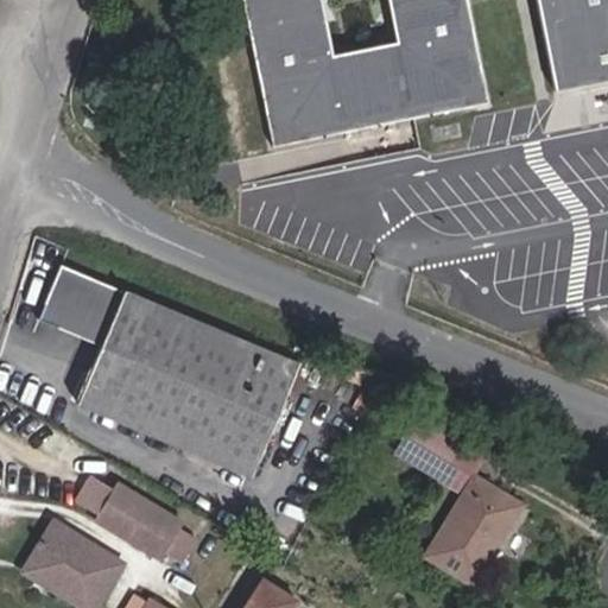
[(487,103),(466,0),(534,0),(553,93),(607,81),(607,0),(241,0),(271,147),(380,125),(397,121),(487,103)]
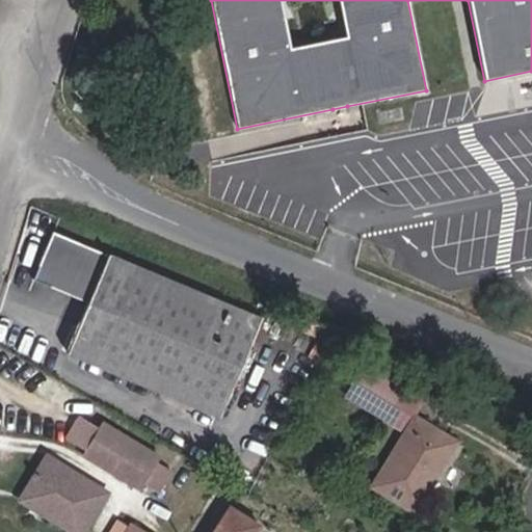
[(349,116),(347,106),(333,109),(334,120),(349,116)]
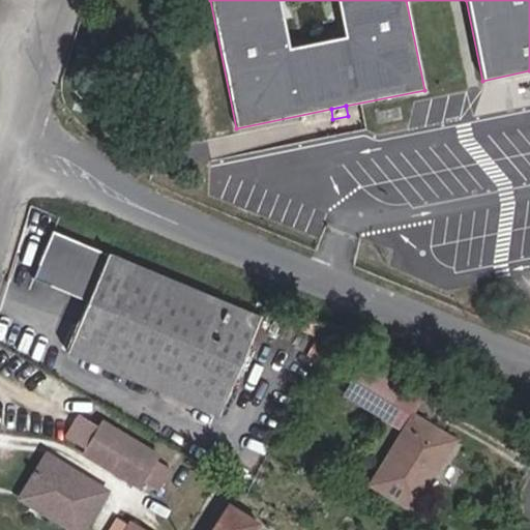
[(218,416),(260,317),(52,231),(32,278),(87,301),(65,352),(218,416)]
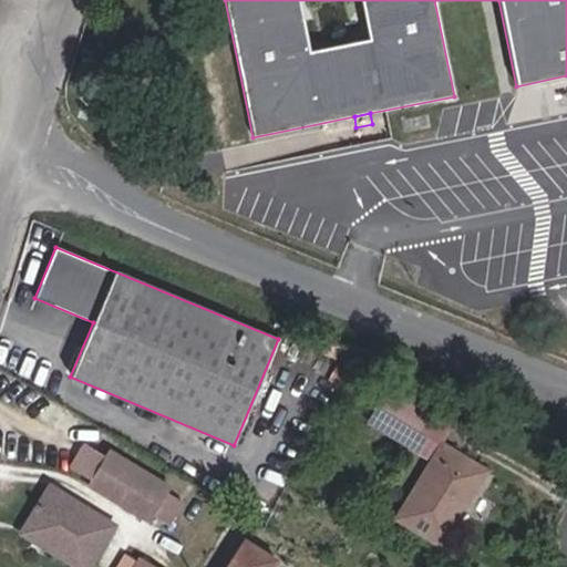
[(440,545),(484,472),(439,444),(425,435),(437,415),(390,388),(369,422),(432,460),(397,518),(440,545)]
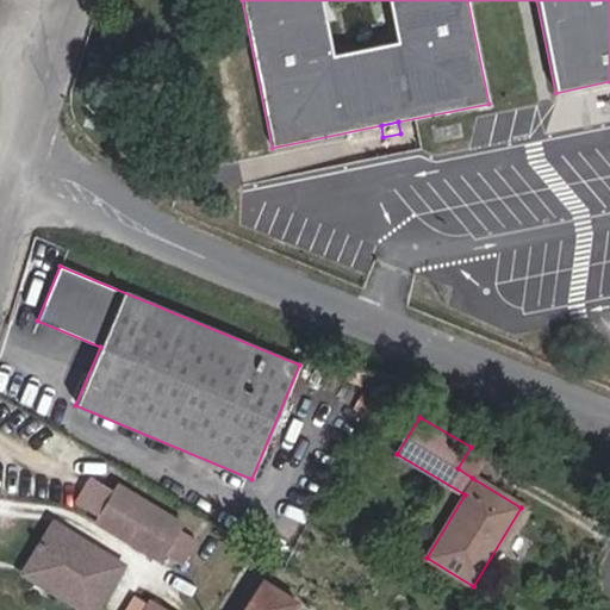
[(472,478),(485,455),(471,447),(458,468),(472,478)]
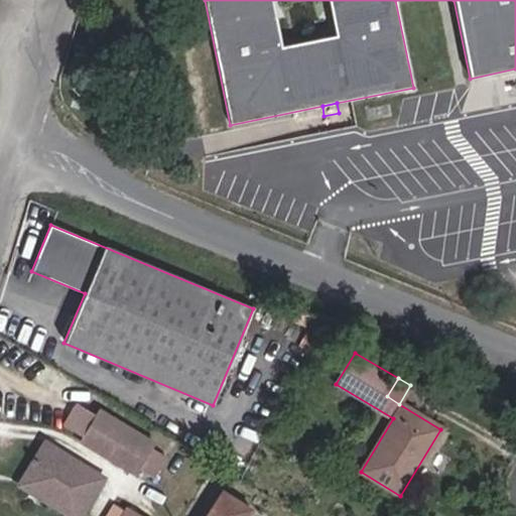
[(82,436),(95,415),(78,404),(65,426),(82,436)]
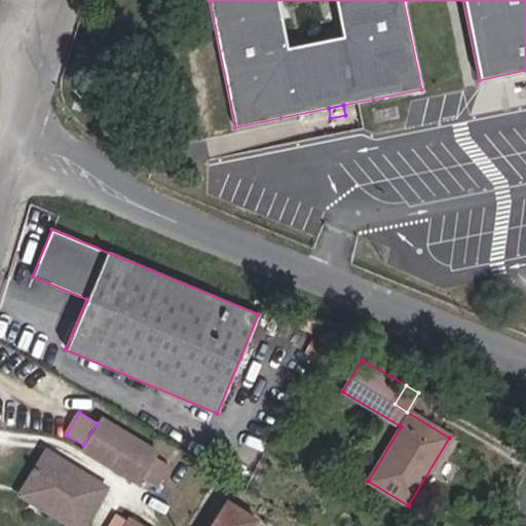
[(155,488),(168,465),(155,457),(158,452),(100,417),(97,423),(83,445),(80,450),(139,485),(142,480),(155,488)]
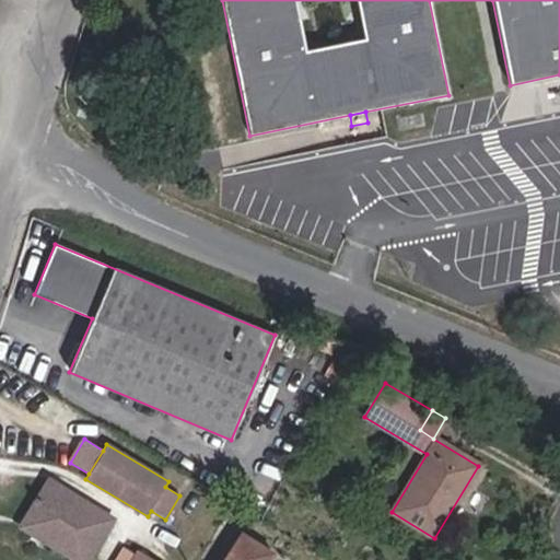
[(76,559),(88,559),(113,520),(48,481),(21,526),(76,559)]
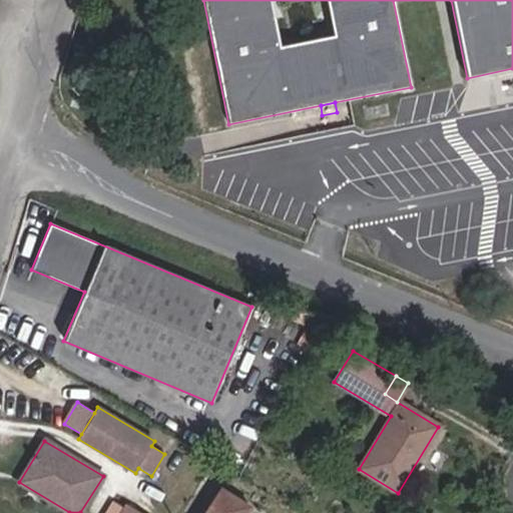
[(223,489),(208,512),(246,512),(251,505),(223,489)]
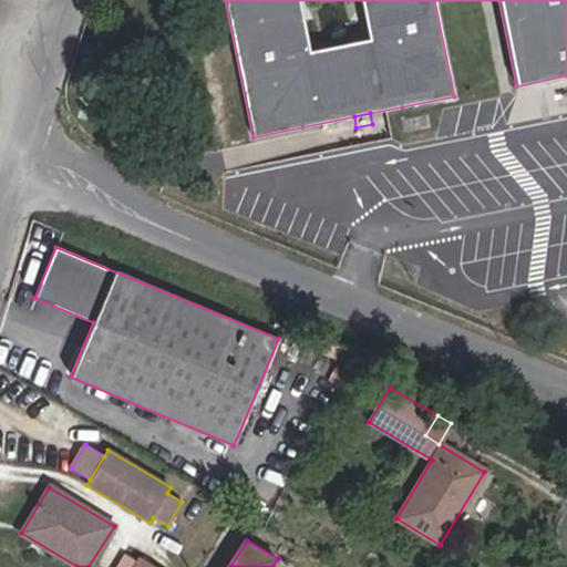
[(124,554),(115,566),(136,566),(140,562),(124,554)]
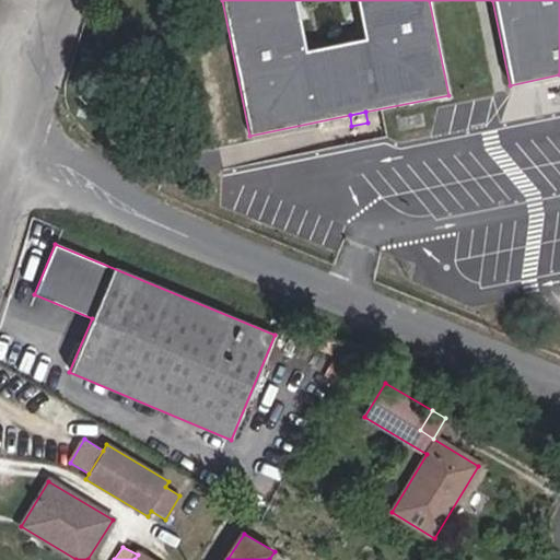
[(159,559),(141,549),(138,555),(135,559),(159,559)]
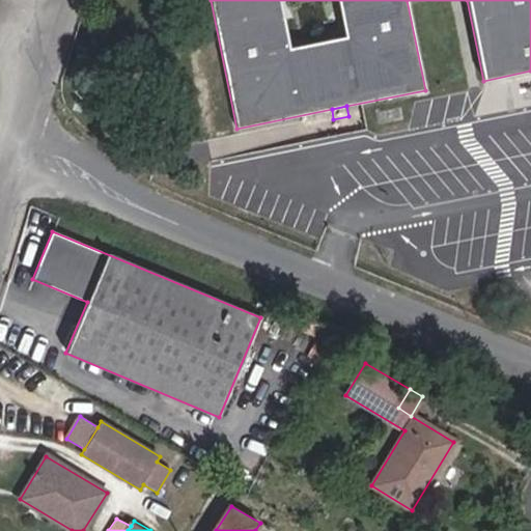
All buildings are outlined.
